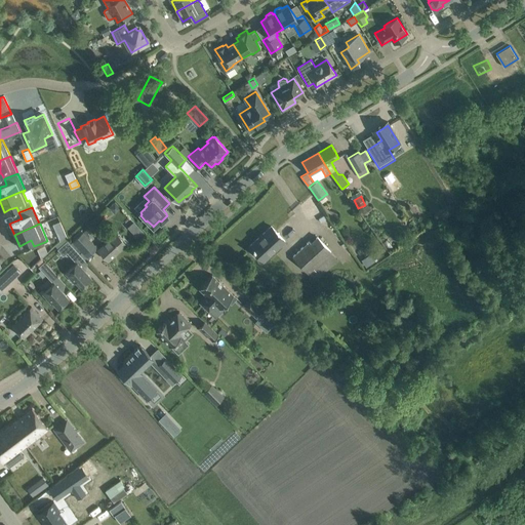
[(98,249),(101,251),(108,259),(125,243),(116,233),(110,226),(104,231),(111,238),(98,249)]
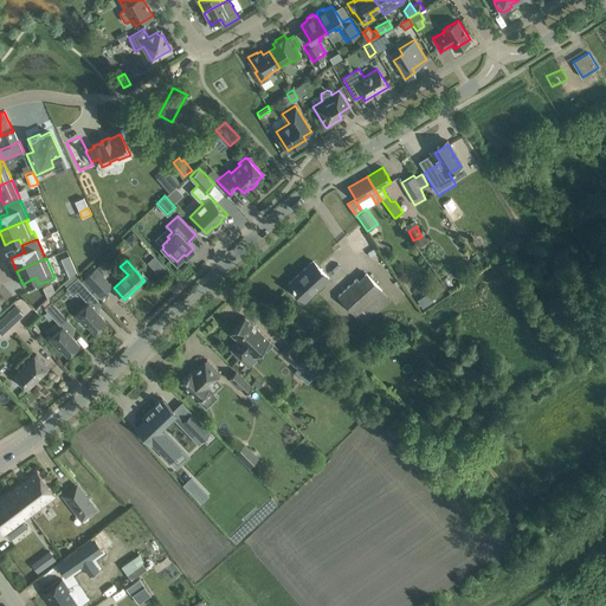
[(298,275),(289,283),(296,291),(298,294),(304,300),(323,282),(324,284),(329,279),(323,272),(321,269),(313,260),(303,270),(304,271),(300,276),(298,275)]
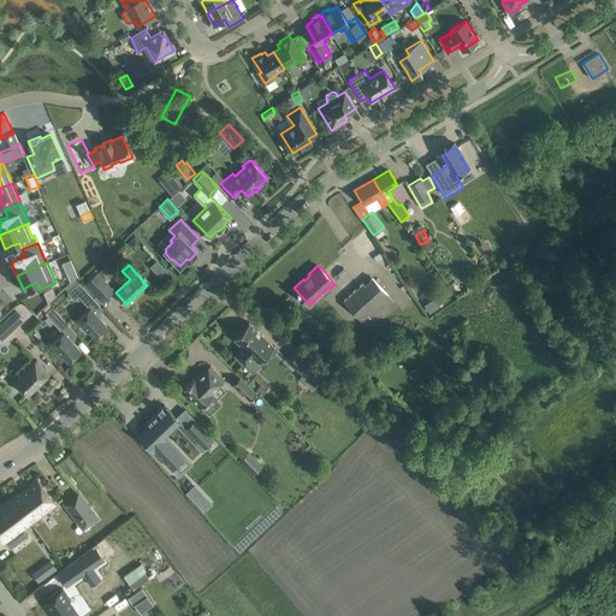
[(113,290),(105,279),(111,273),(104,266),(86,283),(82,285),(92,296),(95,292),(101,300),(113,290)]
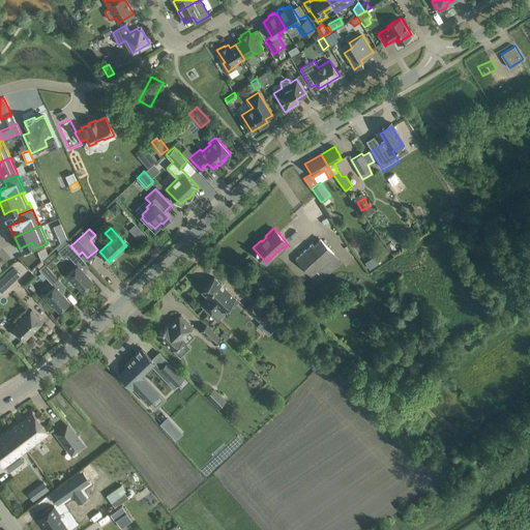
[(65,234),(58,237),(60,242),(66,237),(65,234)]
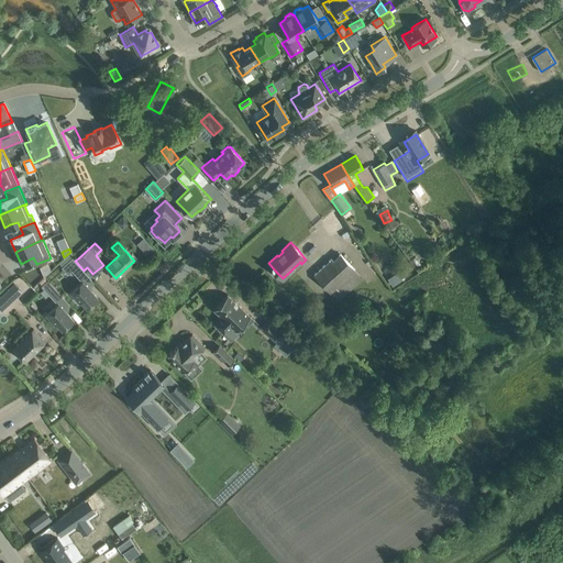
[(331,258),(315,274),(331,291),(339,299),(362,278),(354,269),(355,269),(340,253),(332,260),(331,258)]
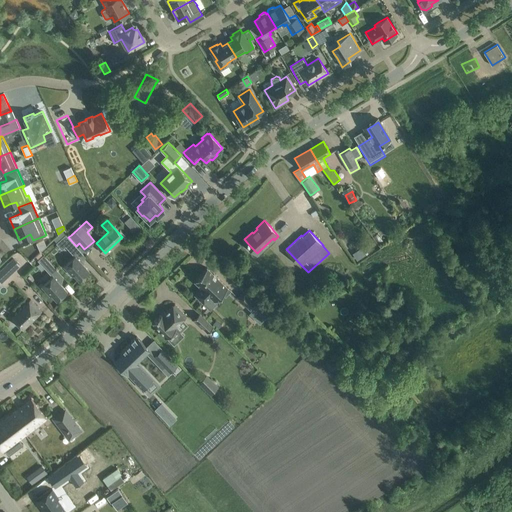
[(43,239),(36,243),(40,251),(46,246),(43,239)]
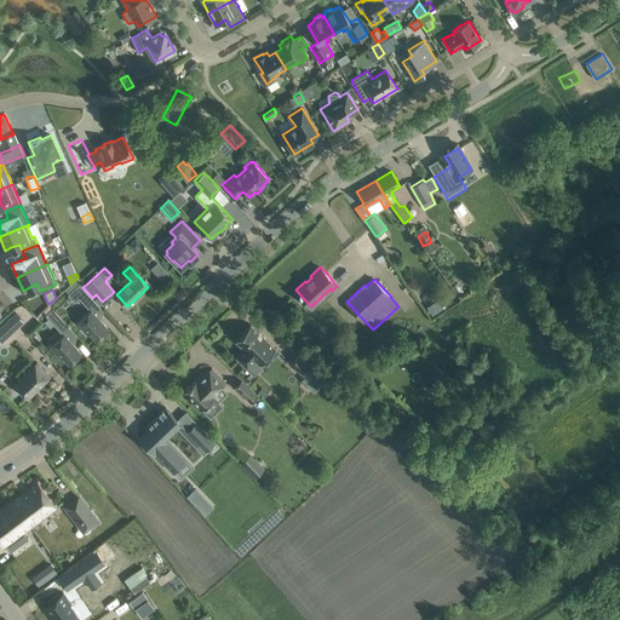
[(91,310),(76,322),(82,328),(84,327),(95,339),(108,327),(97,316),(103,310),(92,298),(87,292),(80,298),(91,310)]
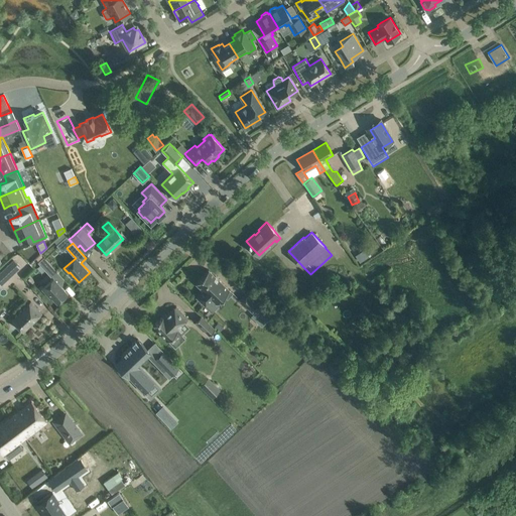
[(364,259),(370,255),(366,249),(359,253),(364,259)]
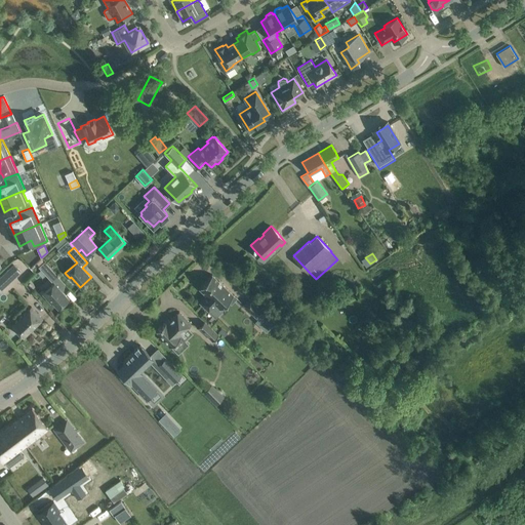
[(41,258),(37,263),(40,266),(39,266),(48,276),(54,283),(42,293),(47,299),(48,297),(50,300),(52,303),(57,308),(69,298),(63,291),(59,288),(64,284),(65,283),(57,276),(53,271),(44,260),(44,261),(41,258)]
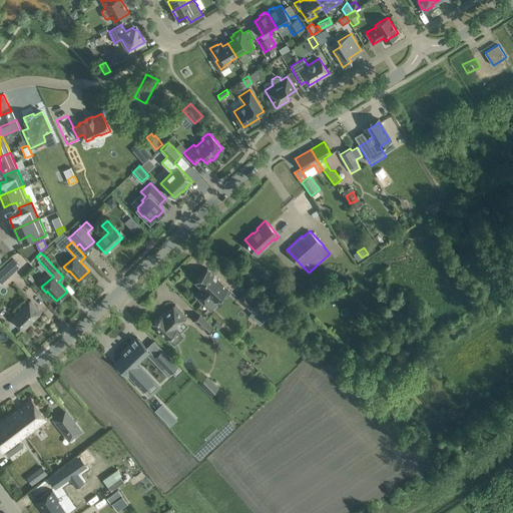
[(12,258),(0,269),(0,283),(0,284),(19,265),(12,258)]
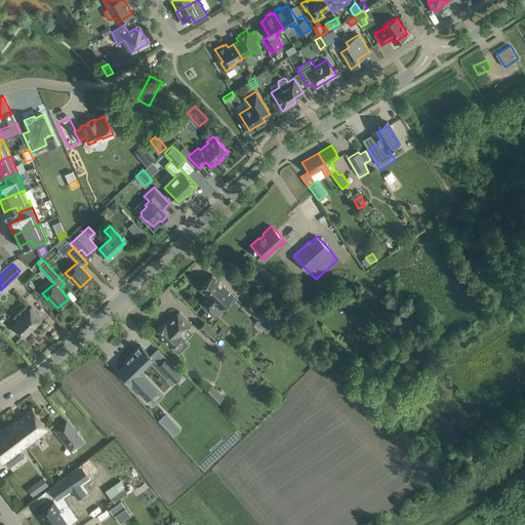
[(233,294),(212,274),(199,288),(206,294),(199,301),(209,312),(216,304),(220,308),(233,294)]
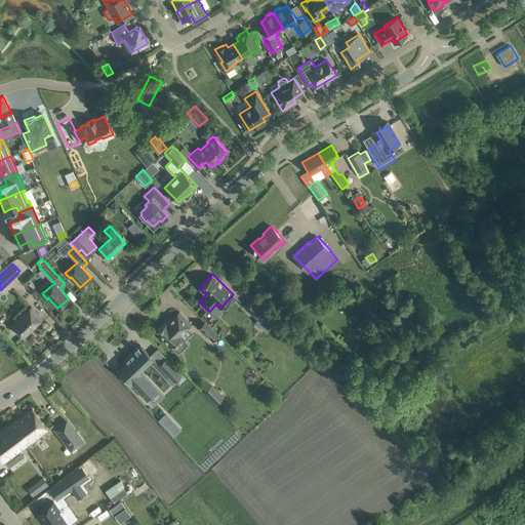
[(26,286),(31,291),(36,286),(32,281),(26,286)]
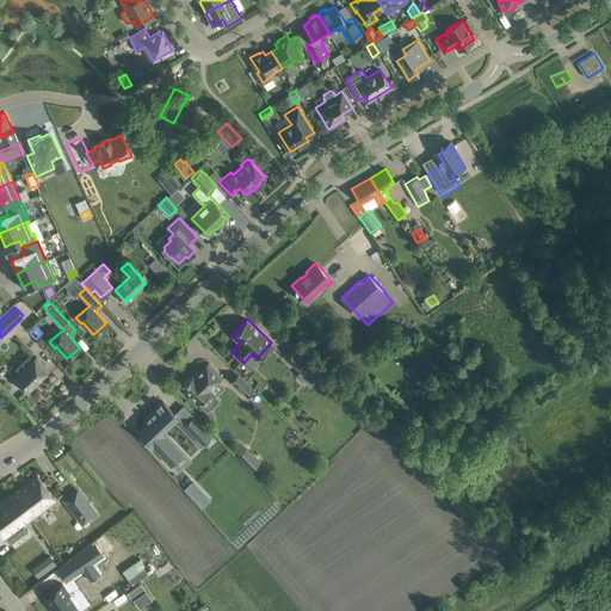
[(290,346),(283,355),(298,370),(307,362),(290,346)]
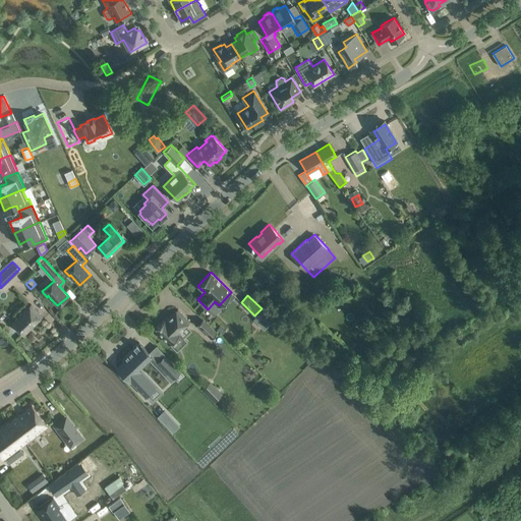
[(11,323),(16,327),(23,334),(42,315),(36,308),(31,304),(11,323)]
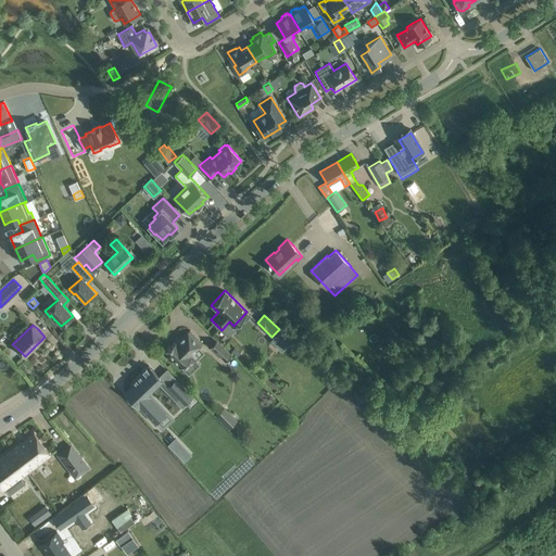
[(440,329),(438,325),(422,329),(424,333),(440,329)]
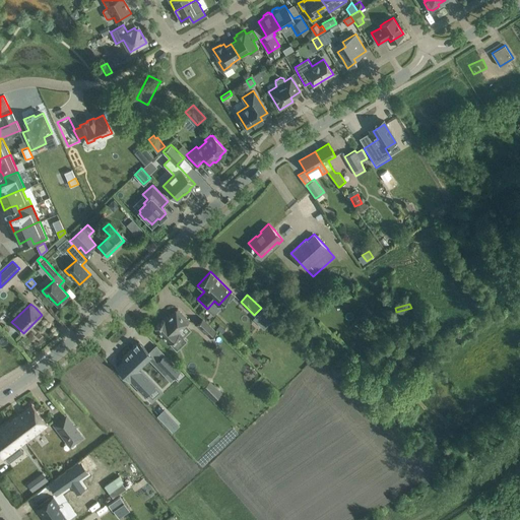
[(190,321),(178,308),(166,319),(165,318),(154,327),(169,342),(179,333),(178,332),(190,321)]
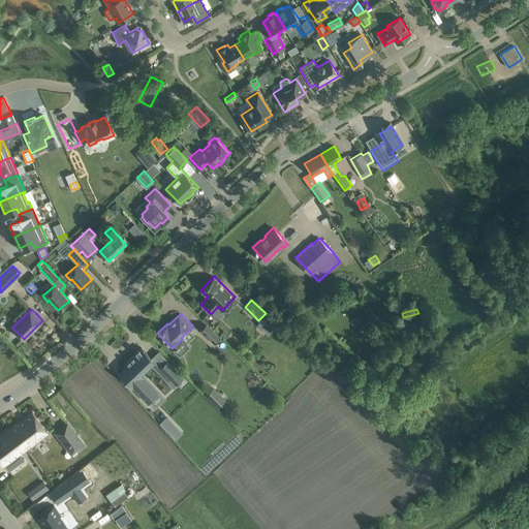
[(206,323),(200,330),(214,343),(220,337),(206,323)]
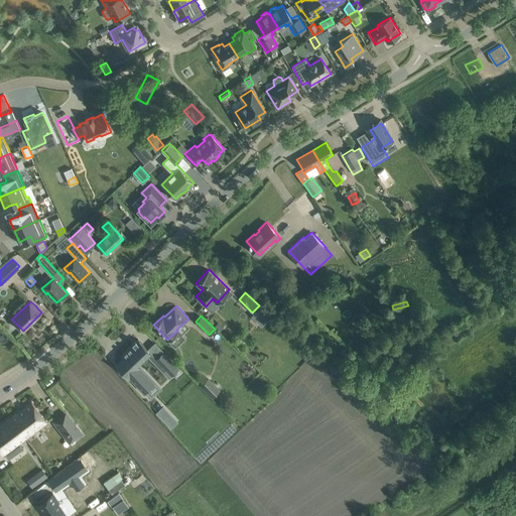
[(143,390),(143,389),(152,381),(145,373),(142,370),(141,370),(141,369),(136,364),(147,354),(168,376),(170,374),(178,367),(163,352),(156,358),(148,350),(147,349),(137,339),(136,341),(135,340),(132,343),(132,344),(121,355),(122,356),(115,363),(129,377),(131,378),(140,388),(143,390)]
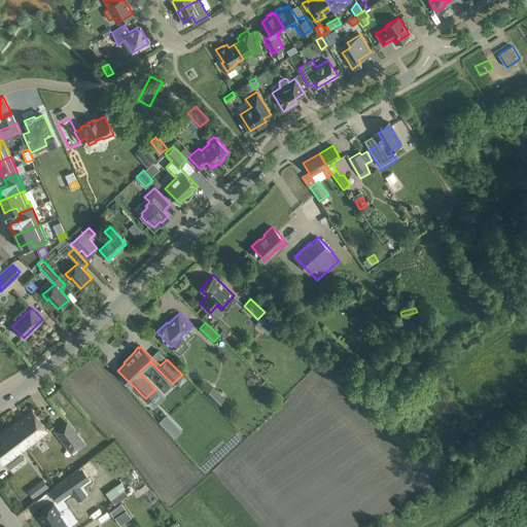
[(220,394),(212,401),(216,406),(224,397),(220,394)]
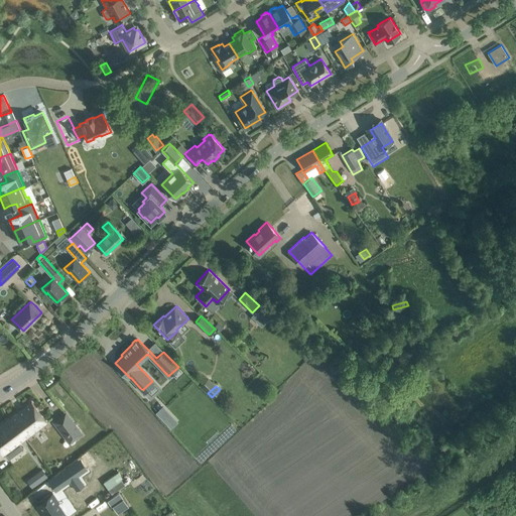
[(31,401),(0,424),(0,449),(2,454),(3,453),(8,459),(16,453),(18,452),(14,444),(45,420),(37,409),(31,401)]
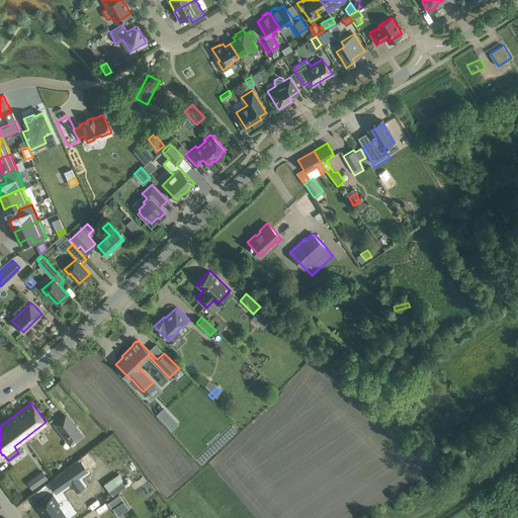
[(74,437),(81,432),(71,419),(59,428),(63,433),(68,430),(74,437)]
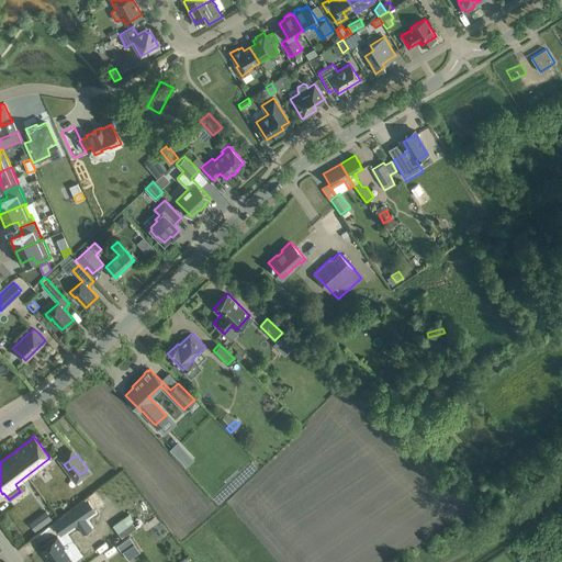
[(78,505),(53,523),(62,535),(87,516),(78,505)]
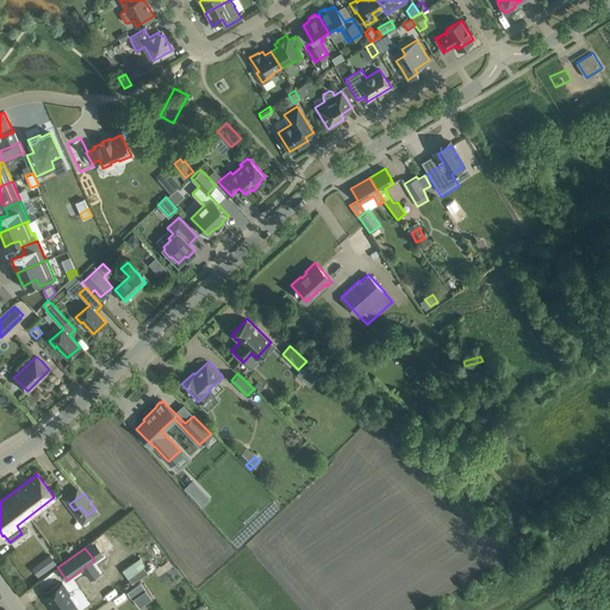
[(50,556),(41,564),(45,571),(55,562),(50,556)]
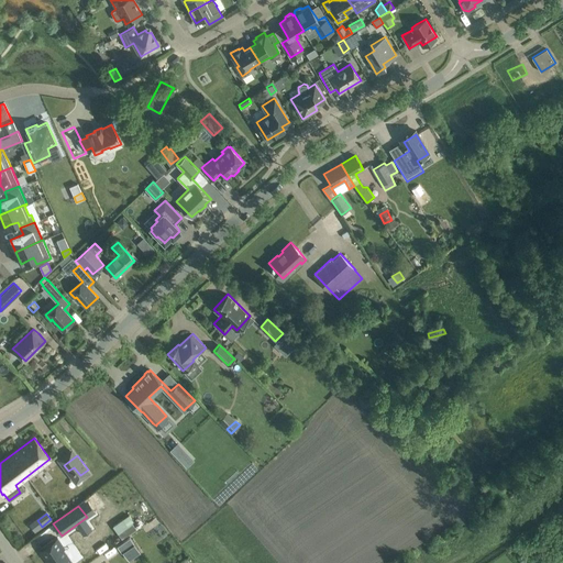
[(132,522),(118,532),(121,539),(136,528),(132,522)]
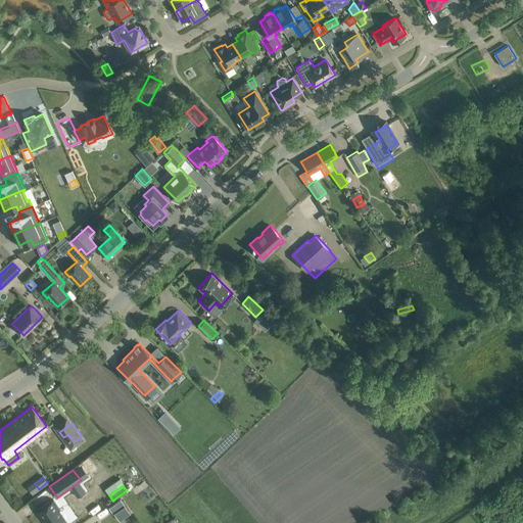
[(120,500),(108,507),(112,513),(113,513),(120,509),(125,505),(121,498),(120,500)]
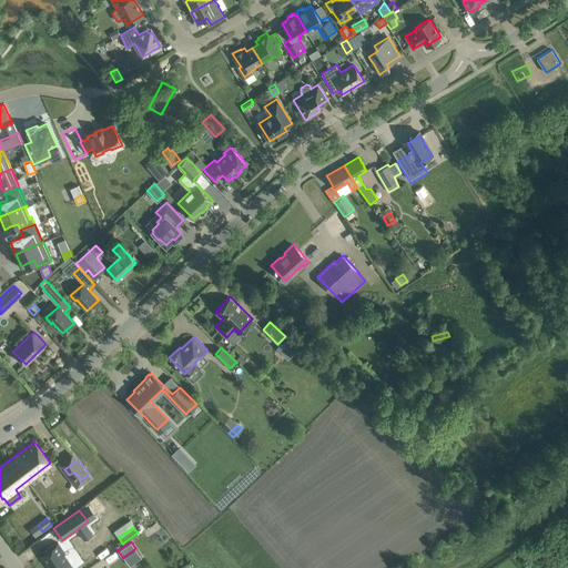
[(58,543),(39,555),(47,566),(48,565),(50,567),(73,567),(63,554),(64,553),(58,543)]
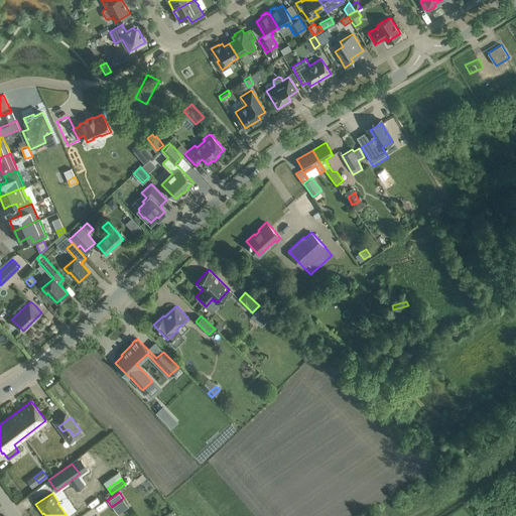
[(118,502),(112,506),(118,513),(128,506),(123,498),(118,502)]
